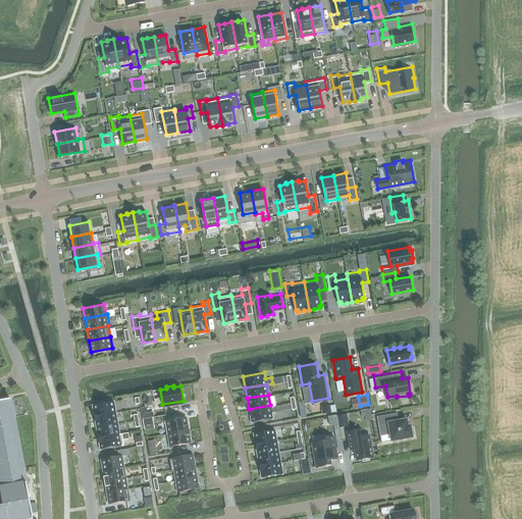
[(0,518),(6,518),(5,518),(18,518),(33,516),(10,398),(0,399),(0,518)]
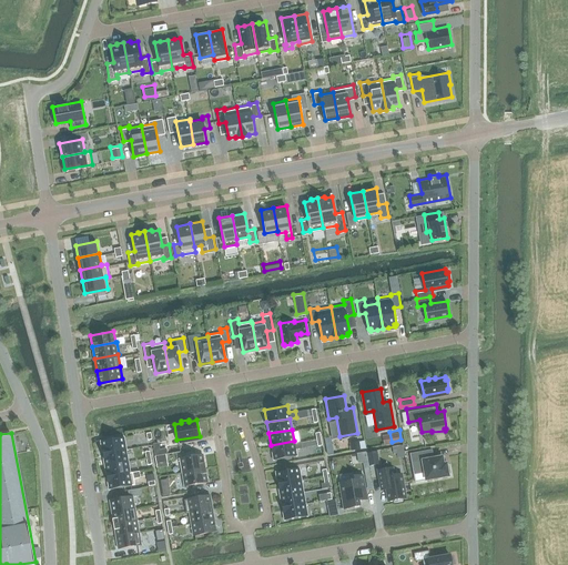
[(125,447),(123,435),(100,439),(102,451),(125,447)]
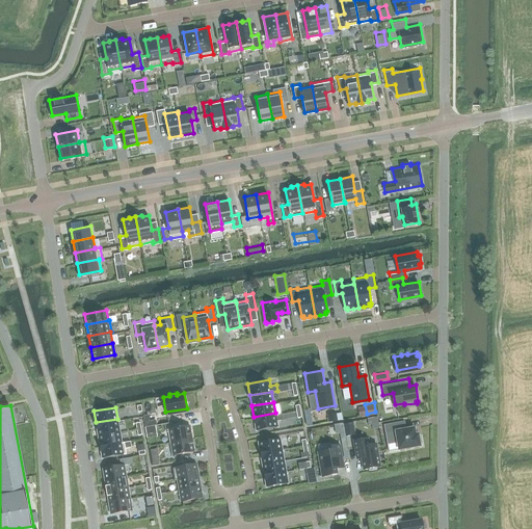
[(336,411),(327,412),(328,419),(337,418),(336,411)]
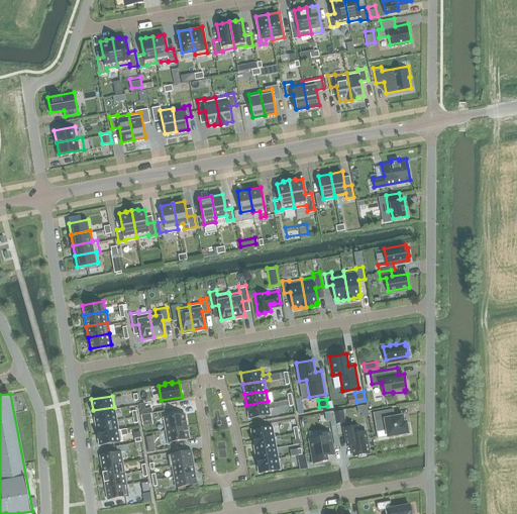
[(140,412),(151,410),(150,405),(145,406),(144,400),(139,401),(140,412)]
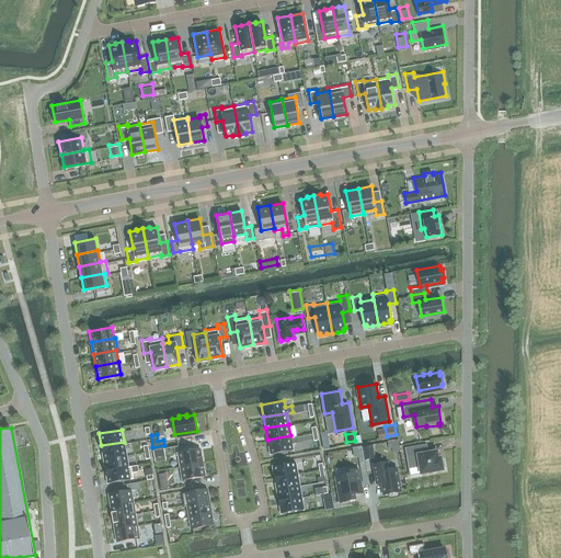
[(267,440),(270,452),(294,448),(293,441),(298,440),(297,434),(290,435),(267,440)]
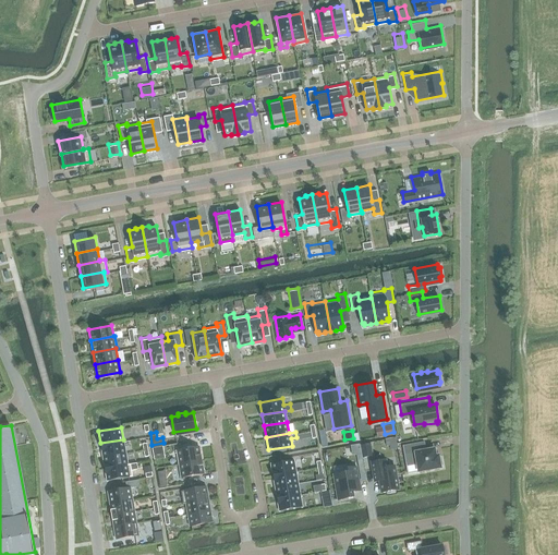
[(125,450),(123,439),(100,443),(102,455),(125,450)]
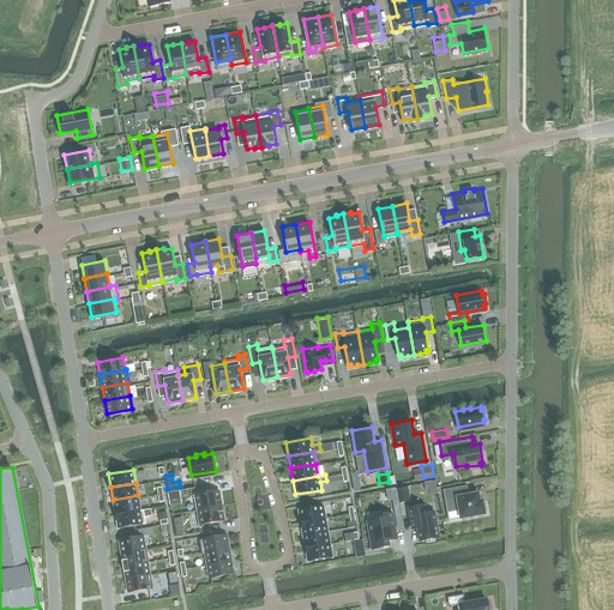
[(443,487),(447,509),(458,507),(461,515),(485,512),(485,509),(487,509),(485,500),(482,501),(482,499),(479,499),(477,490),(468,493),(467,483),(443,487)]
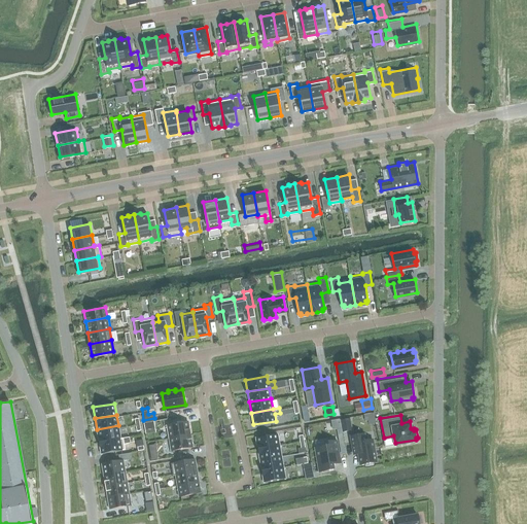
[(352,428),(350,416),(340,417),(342,430),(352,428)]
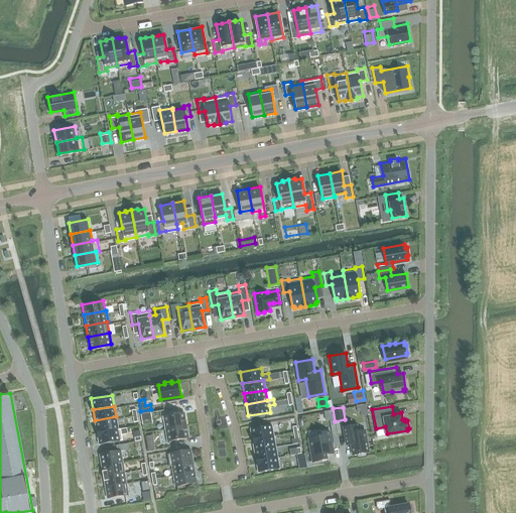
[(150,410),(140,412),(142,421),(148,420),(147,413),(151,413),(150,410)]
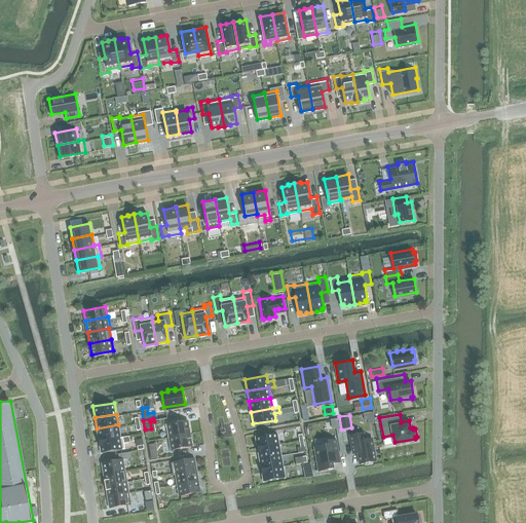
[(168,435),(190,432),(188,418),(166,422),(168,435)]
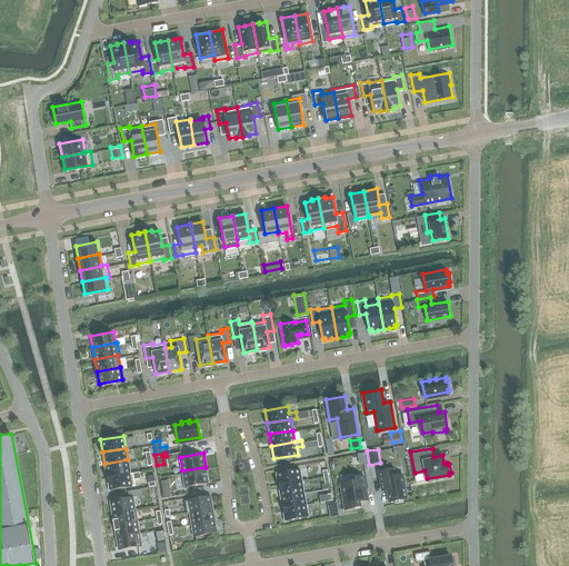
[(130,472),(128,459),(105,464),(107,476),(130,472)]
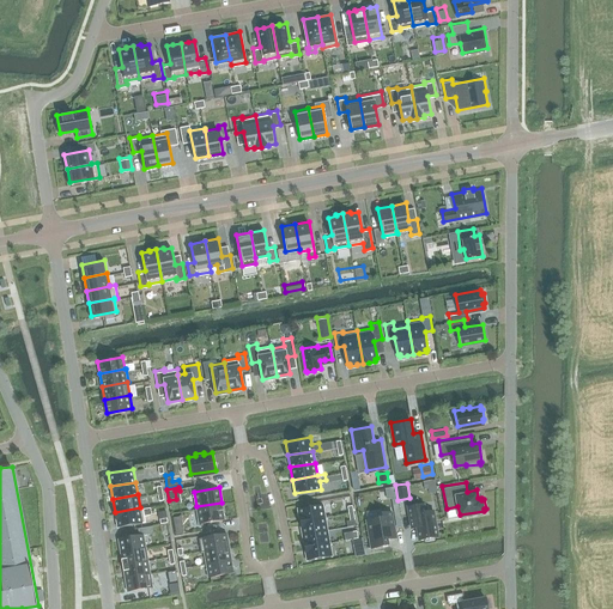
[(417,525),(418,537),(425,536),(426,539),(434,537),(434,535),(437,535),(432,509),(425,510),(423,501),(407,505),(411,525),(417,525)]
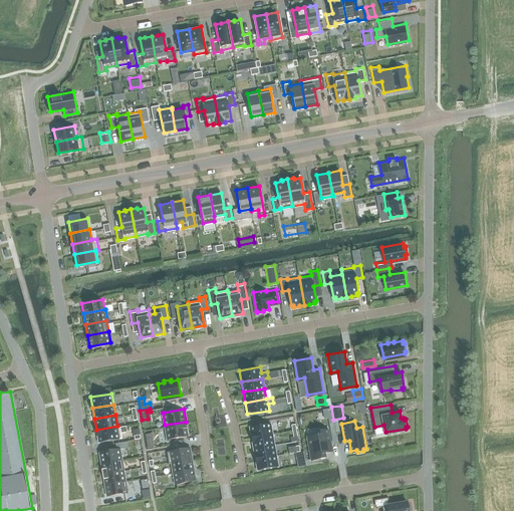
[(188,434),(186,422),(165,425),(167,438),(188,434)]
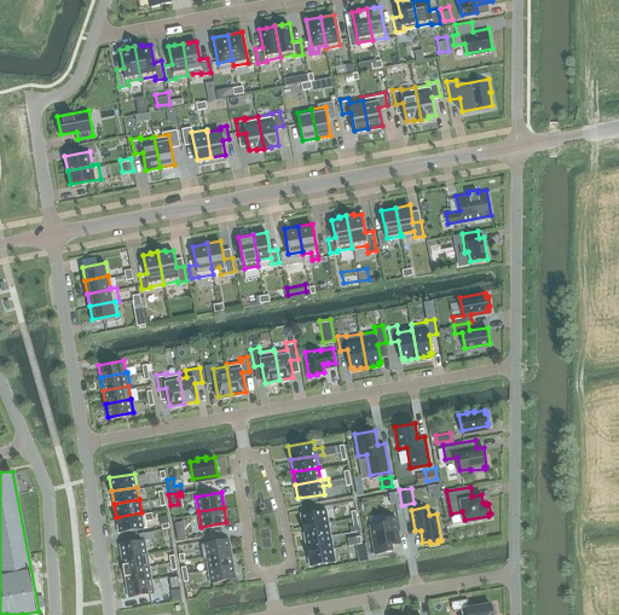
[(302,524),(328,520),(325,508),(300,511),(302,524)]
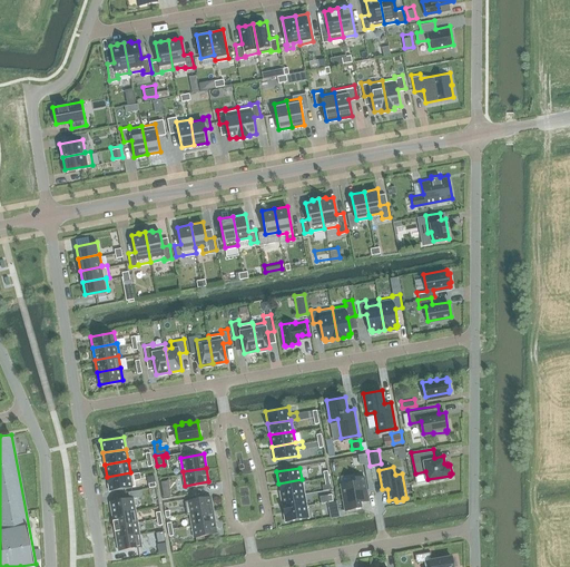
[(135,485),(133,471),(130,472),(107,477),(109,489),(135,485)]
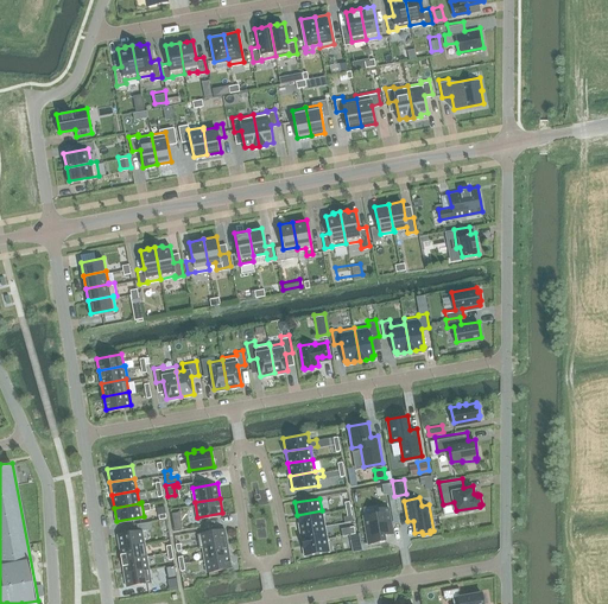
[(367,541),(385,539),(382,523),(391,522),(388,506),(378,507),(379,512),(362,515),(367,541)]
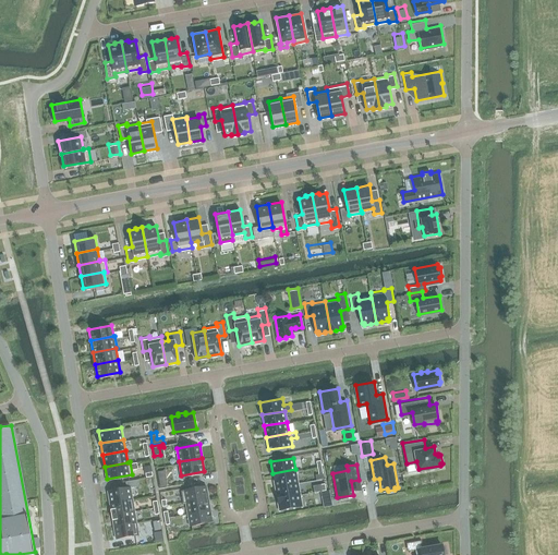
[(273,473),(275,485),(298,481),(295,469),(273,473)]
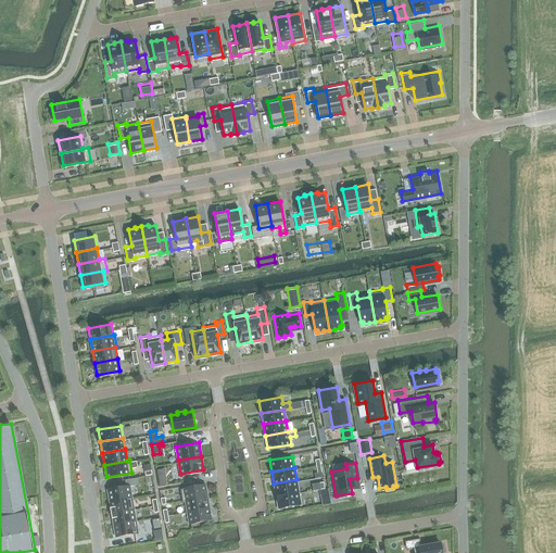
[(274,484),(276,495),(299,491),(297,479),(274,484)]
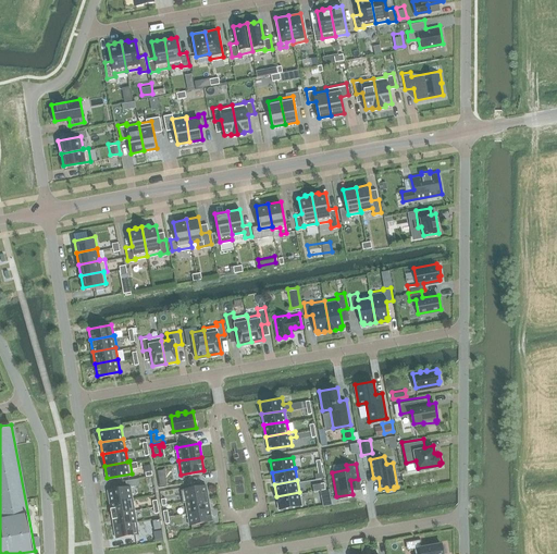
[(206,483),(180,488),(182,496),(184,496),(185,499),(208,494),(206,483)]
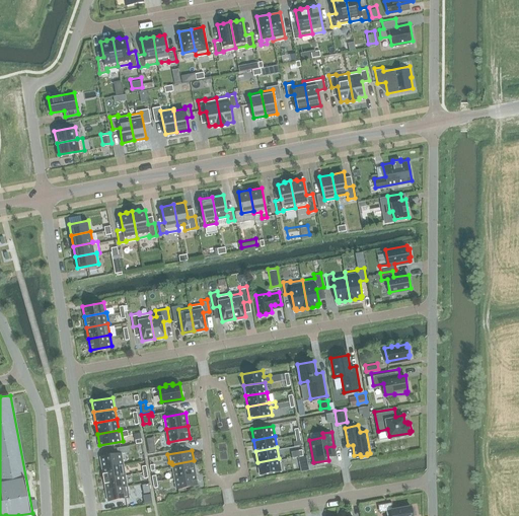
[(123,462),(121,451),(118,452),(99,455),(101,466),(123,462)]
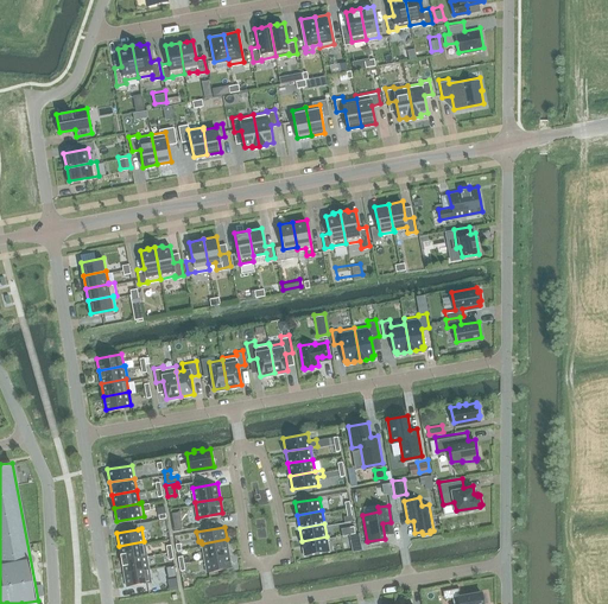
[(329,550),(327,536),(302,541),(304,554),(329,550)]
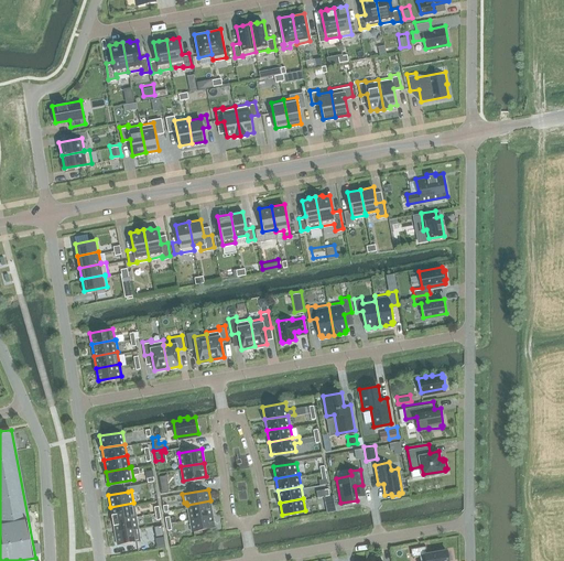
[(187,505),(188,515),(212,511),(210,500),(187,505)]
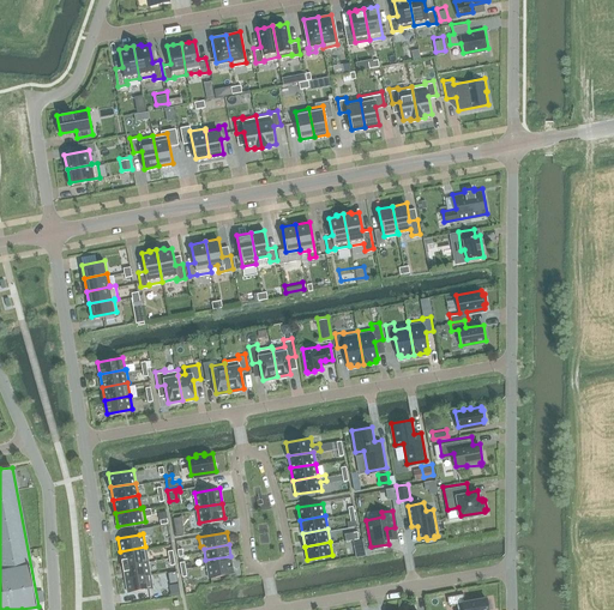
[(120,551),(122,563),(148,560),(145,547),(120,551)]
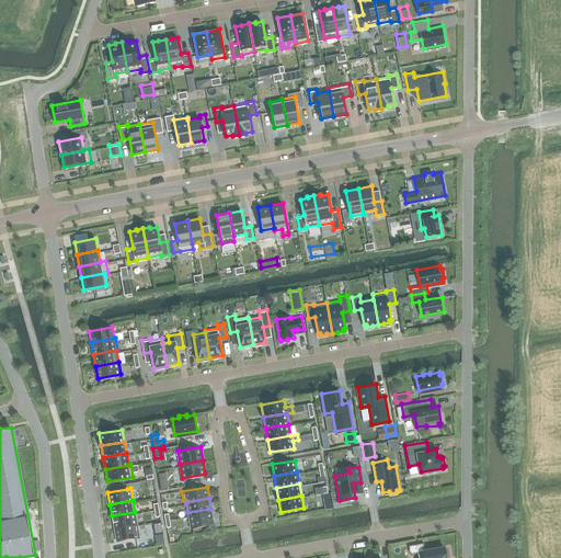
[(213,520),(210,509),(187,512),(190,523),(213,520)]
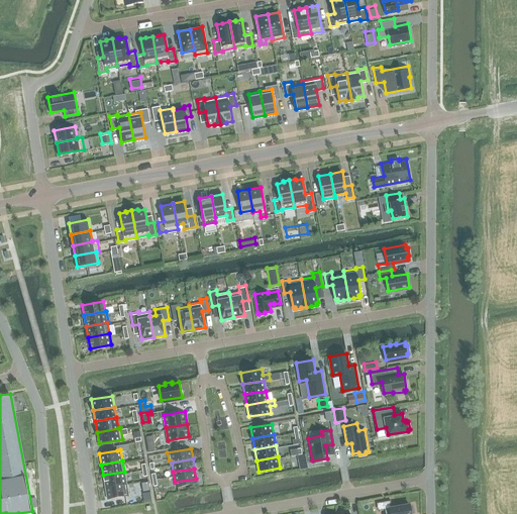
[(124,472),(103,475),(105,486),(126,483),(124,472)]
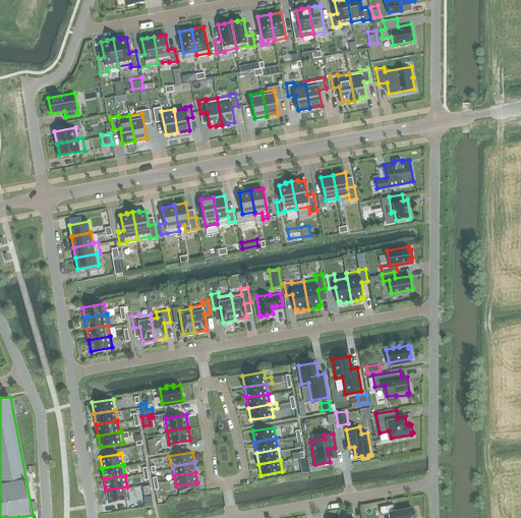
[(129,497),(127,486),(106,490),(108,501),(129,497)]
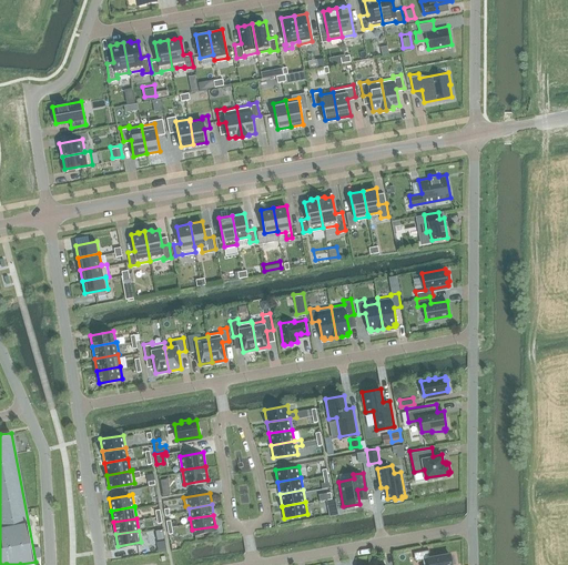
[(452,564),(454,564),(452,554),(449,554),(449,553),(423,557),(424,564),(452,564)]
